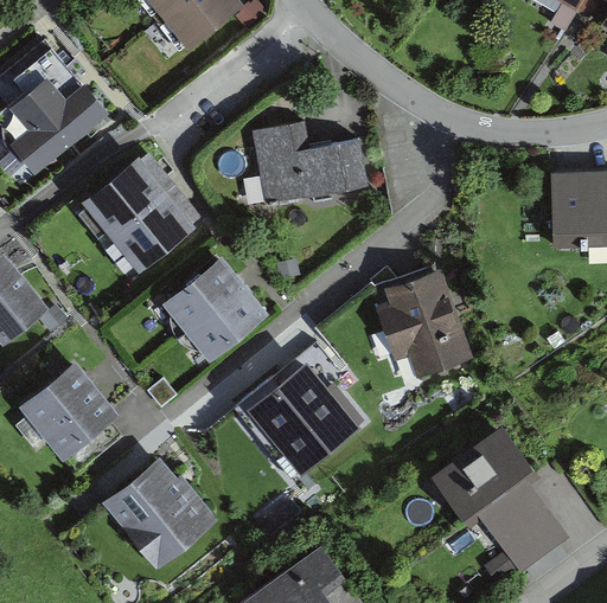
[(242,7),(236,0),(136,0),(186,56),(242,7)]
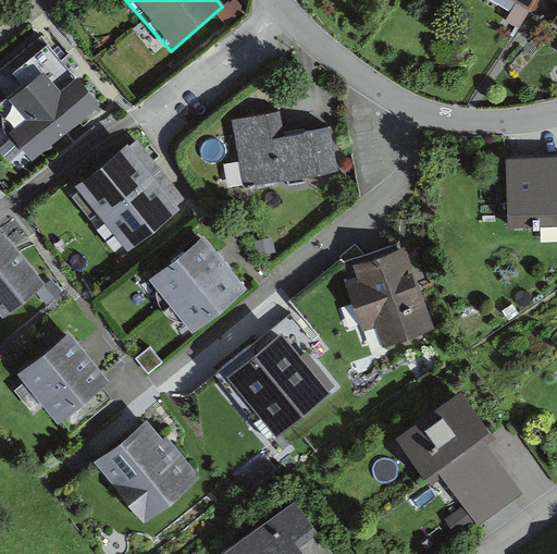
[(556,0),(470,0),(484,9),(489,0),(509,0),(520,7),(511,22),(520,28),(536,0),(556,0),(556,21),(555,25),(556,26),(556,0)]
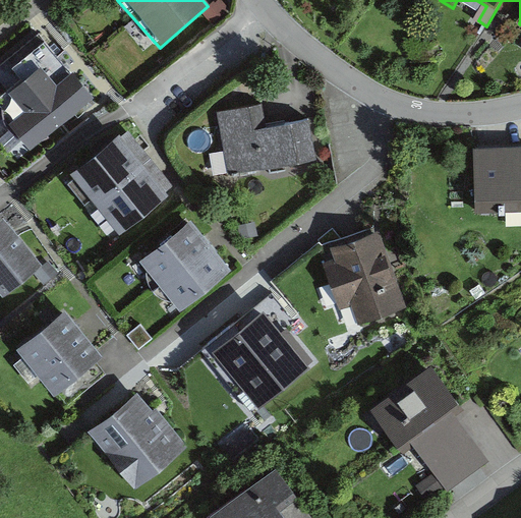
[(95,101),(43,40),(6,69),(17,82),(0,97),(0,130),(23,159),(95,101)]
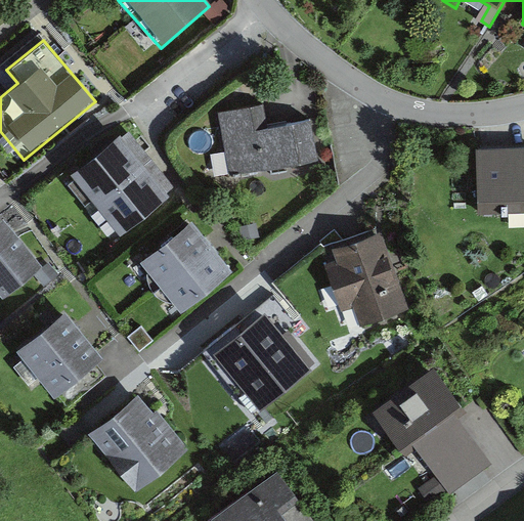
[(264,106),(218,114),(229,179),(318,164),(311,121),(268,128),(264,106)]
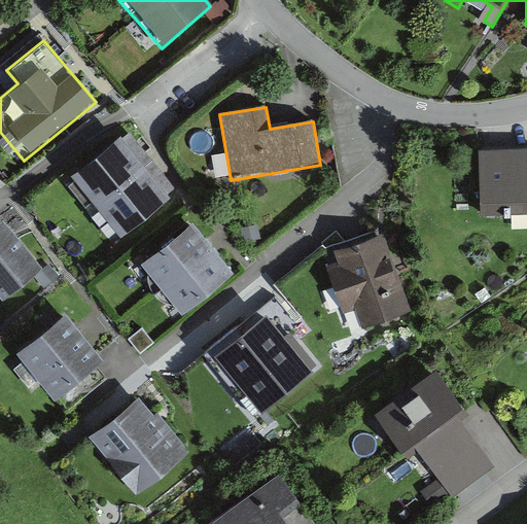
[(166,198),(120,139),(69,178),(115,237),(166,198)]
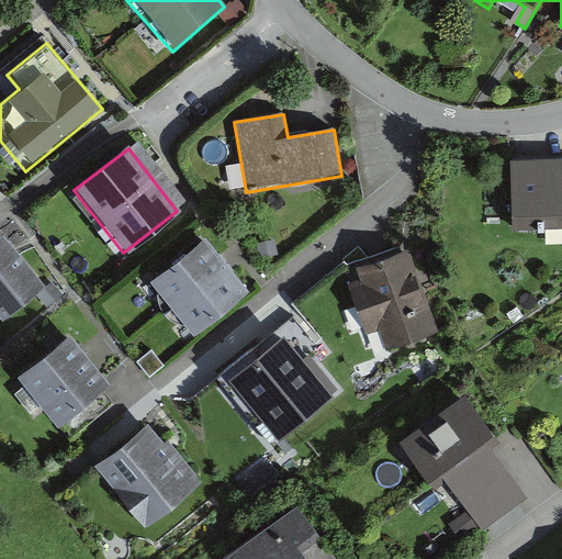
[(561,163),(510,164),(510,215),(540,215),(540,228),(561,227),(561,163)]
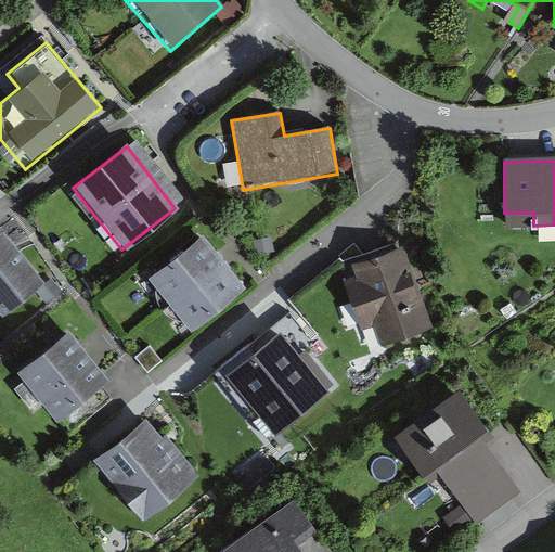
[(244,289),(203,234),(142,280),(182,334),(244,289)]
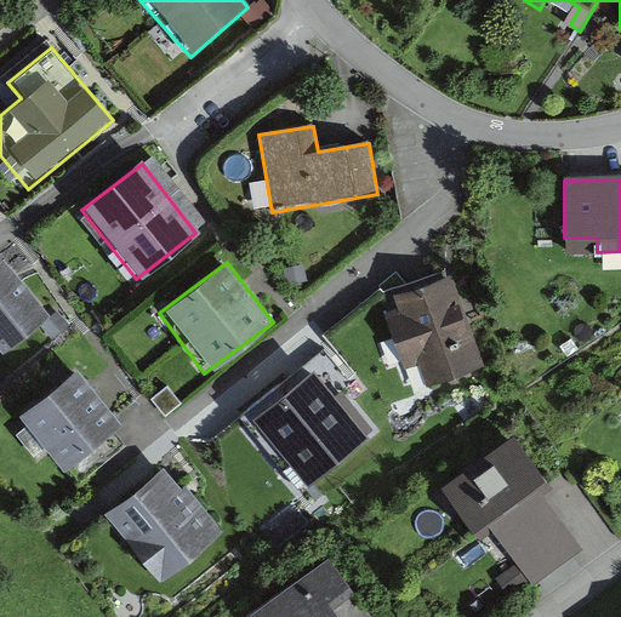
[(0,264),(0,353),(3,356),(46,319),(0,264)]
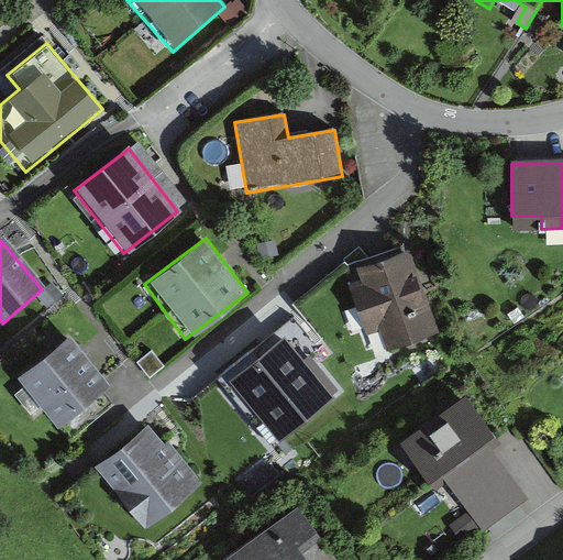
[(411,253),(356,267),(361,285),(352,287),(364,332),(376,329),(382,350),(439,336),(430,299),(423,300),(411,253)]
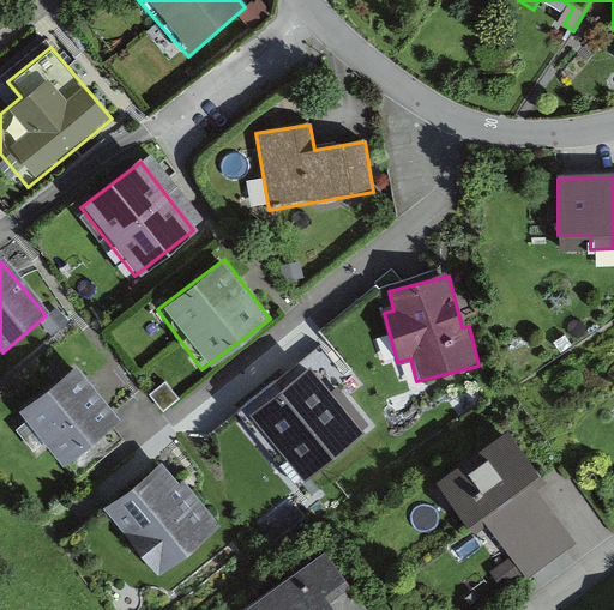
[(77,367),(16,414),(56,467),(118,422),(77,367)]
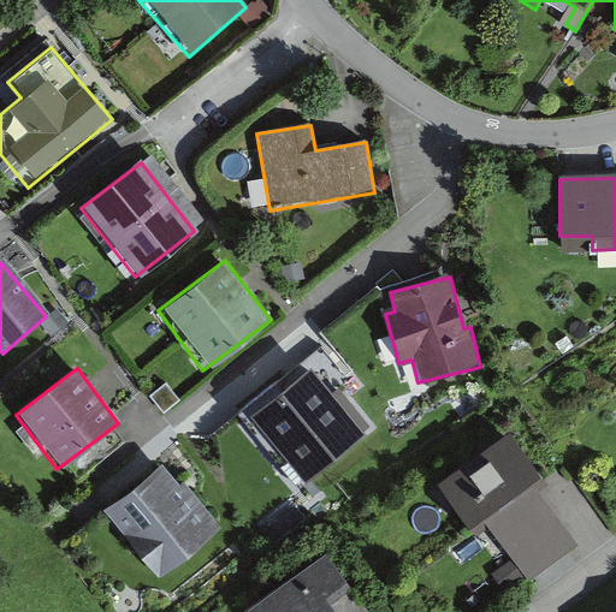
[(267,450),(295,486),(366,431),(345,405),(339,409),(311,374),(284,393),(278,386),(250,406),(278,440),(267,450)]
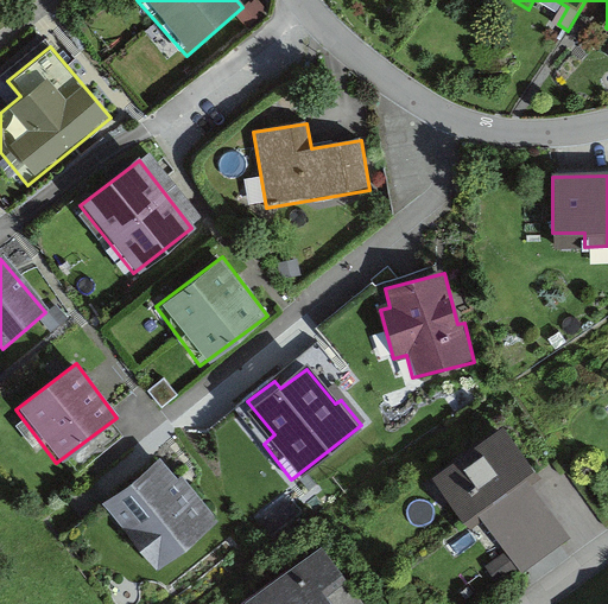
[(530,475),(498,433),(431,483),(462,523),(480,512),(525,571),(565,540),(521,481),(530,475)]
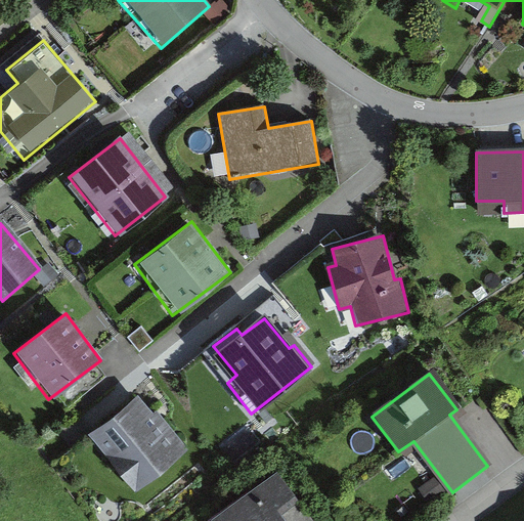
[(186,453),(139,396),(86,439),(133,497),(186,453)]
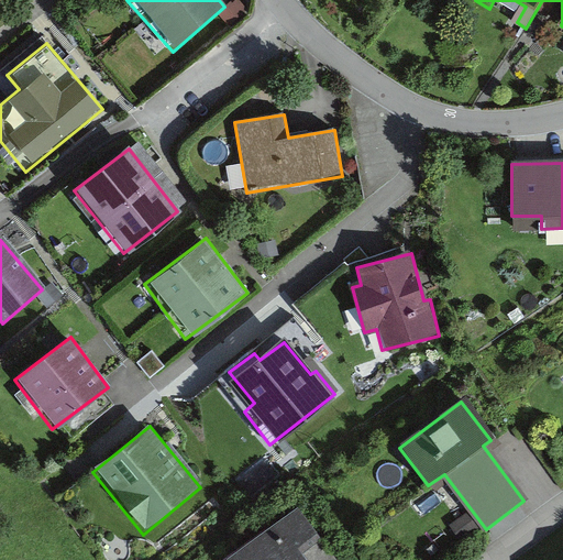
[(298,506),(224,559),(305,559),(302,557),(323,542),(298,506)]
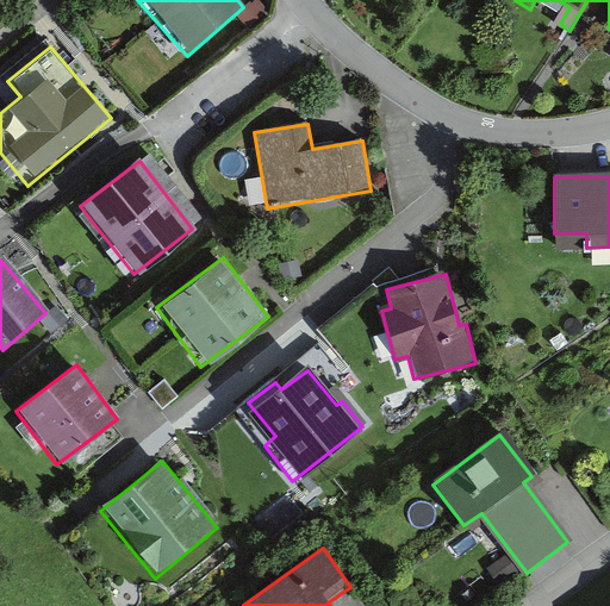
All buildings are outlined.
